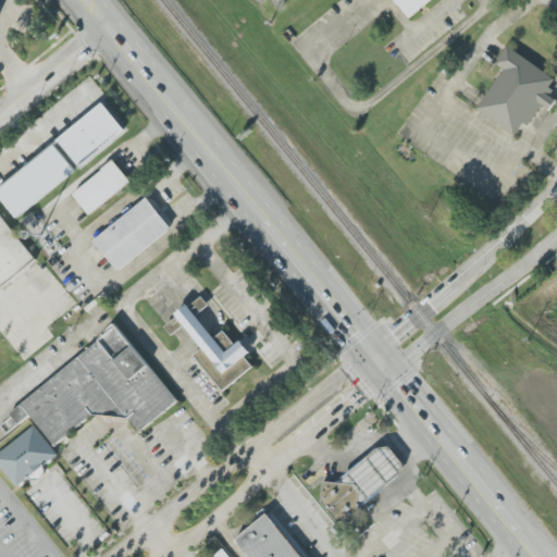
[(431,0),(409,19),(394,0),(431,0)]
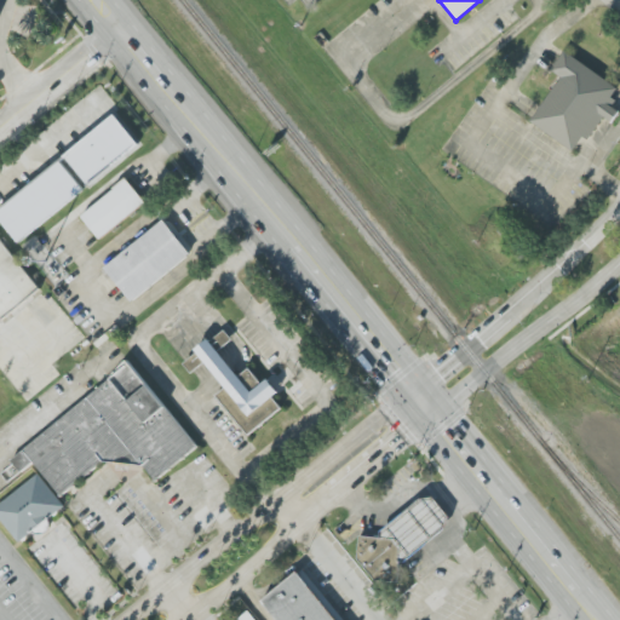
[(573,151),(530,121),(562,78),(552,70),(566,51),(618,89),(612,97),(616,101),(613,107),(619,112),(619,114),(613,124),(604,118),(587,139),(584,137),(573,151)]
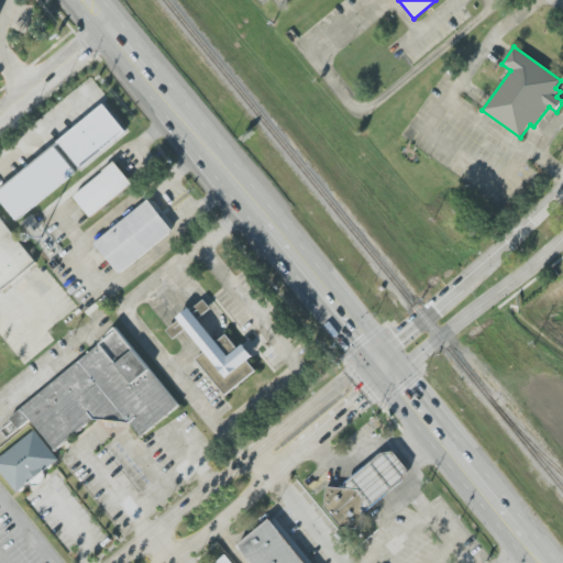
[(17,221),(0,198),(0,188),(105,103),(128,132),(17,221)]
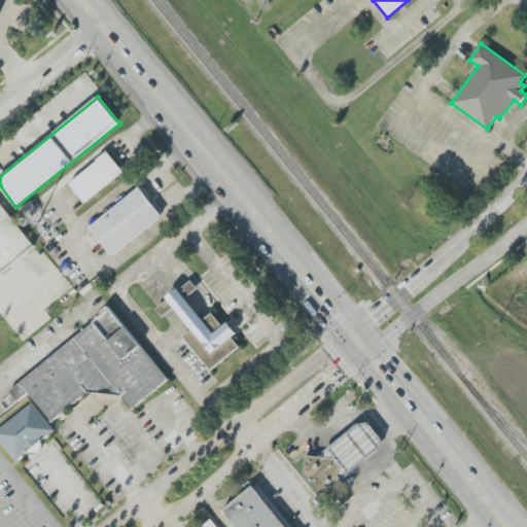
[(84,203),(69,184),(108,151),(124,172),(84,203)]
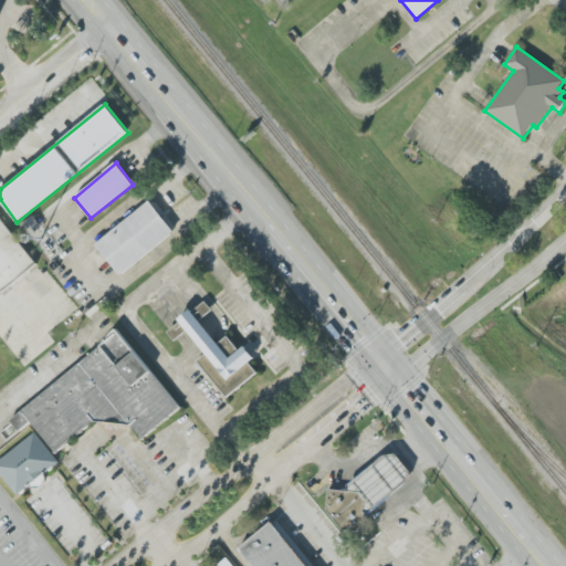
[(175,231),(121,275),(95,244),(149,201),(175,231)]
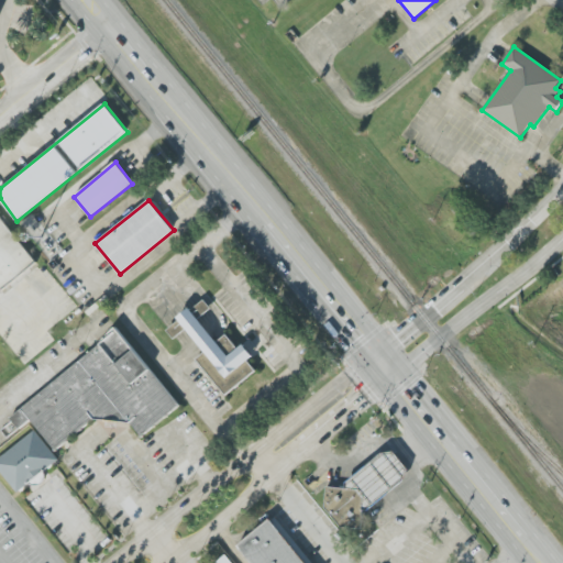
[(0,218),(35,261),(1,291),(0,289),(0,218)]
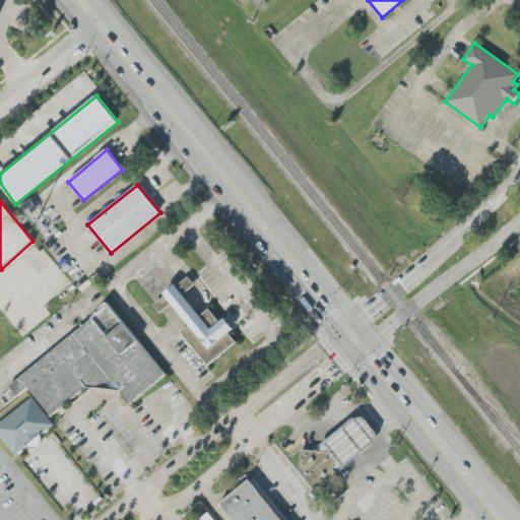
[(209,309),(219,322),(224,318),(234,329),(229,333),(236,342),(208,365),(182,331),(190,325),(173,304),(160,313),(154,305),(166,296),(164,294),(176,284),(177,286),(188,277),(194,284),(183,295),(200,316),(209,309)]
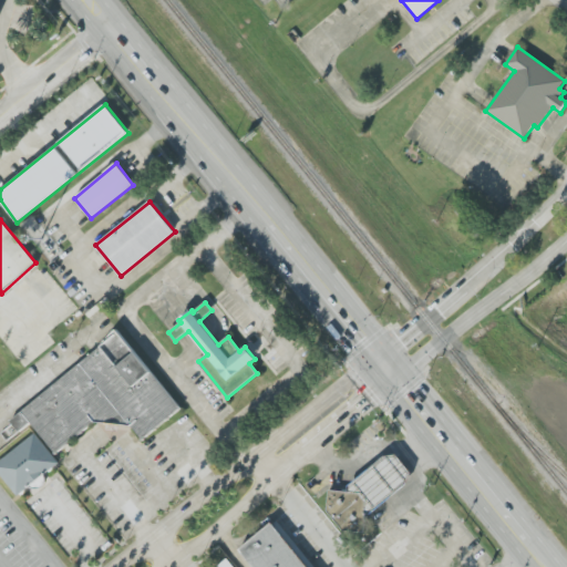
[(181,409),(143,441),(130,426),(94,421),(55,453),(31,423),(19,432),(10,421),(116,330),(181,409)]
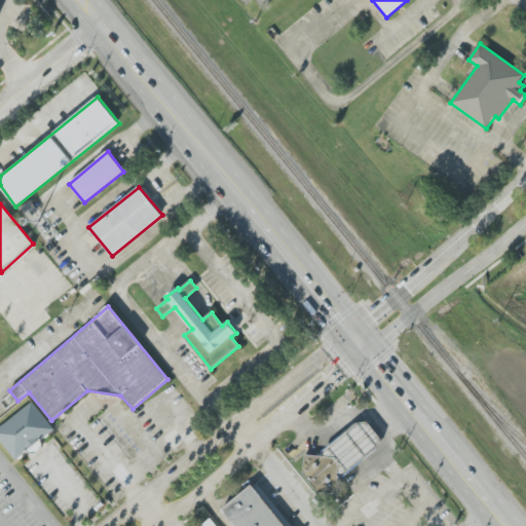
[(54,428),(42,441),(42,444),(42,446),(41,449),(39,451),(37,452),(34,453),(32,453),(29,452),(16,459),(0,439),(0,427),(33,402),(54,428)]
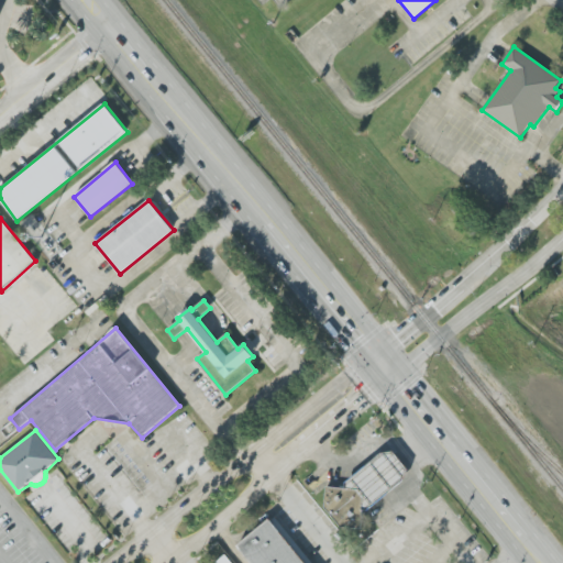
[(342,528),(324,507),(328,487),(348,488),(346,483),(383,453),(394,452),(409,470),(407,477),(367,509),(362,507),(360,527),(342,528)]
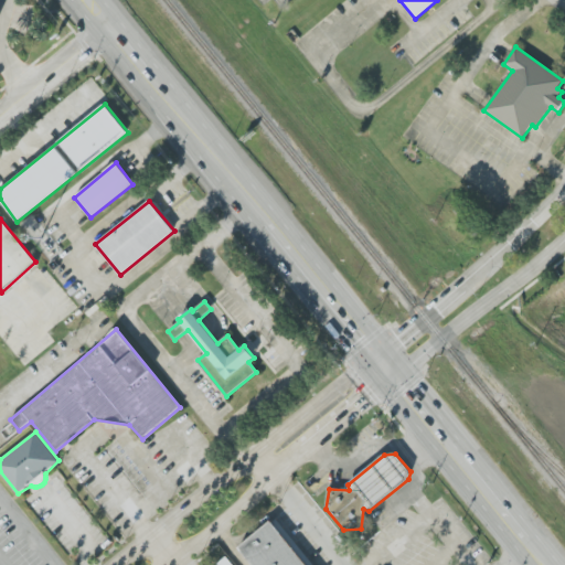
[(253,564),(315,564),(277,516),(238,546),(253,564)]
